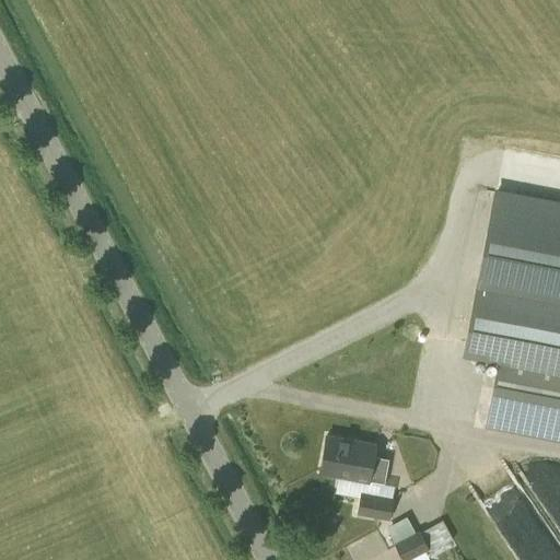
[(559,207),(494,194),(463,354),(498,361),(485,426),(559,440),(559,207)]
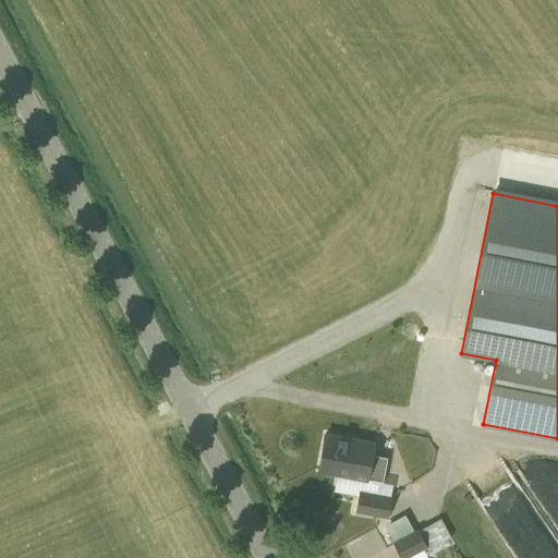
[(326,434),(318,470),(336,473),(383,482),(387,458),(372,455),(374,443),(348,438),(339,436),(326,434)]
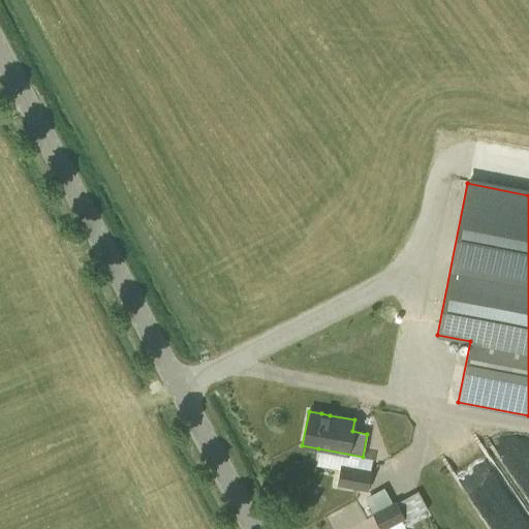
[(340,467),(337,485),(368,491),(368,490),(372,471),(372,469),(369,469),(342,464),(341,463),(340,467)]
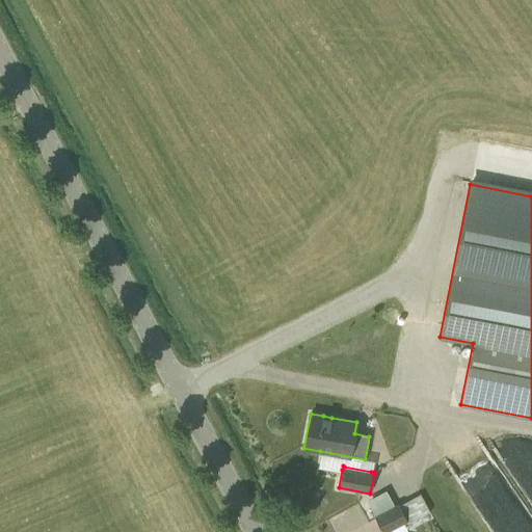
[(402,501),(410,521),(429,512),(421,493),(402,501)]
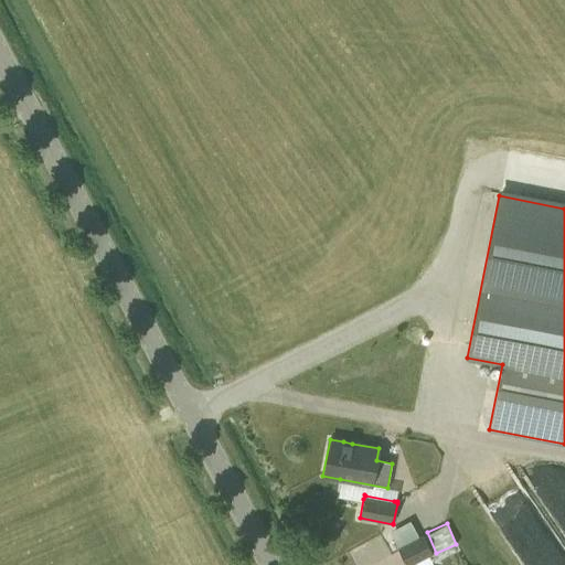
[(418,536),(398,546),(401,552),(407,564),(409,564),(424,557),(433,553),(434,553),(424,534),(423,533),(418,536)]
